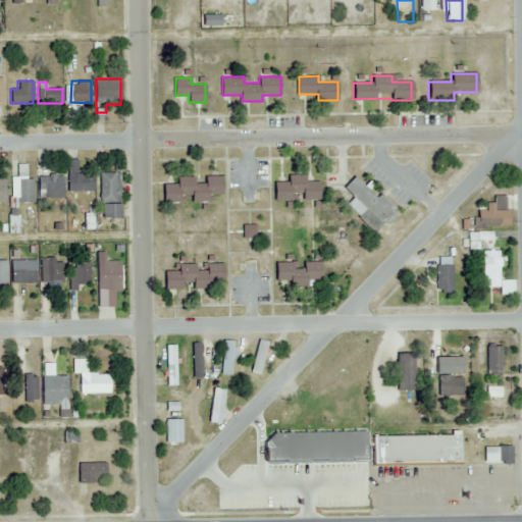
[(77,158),(68,158),(68,191),(94,191),(94,172),(77,172),(77,158)]
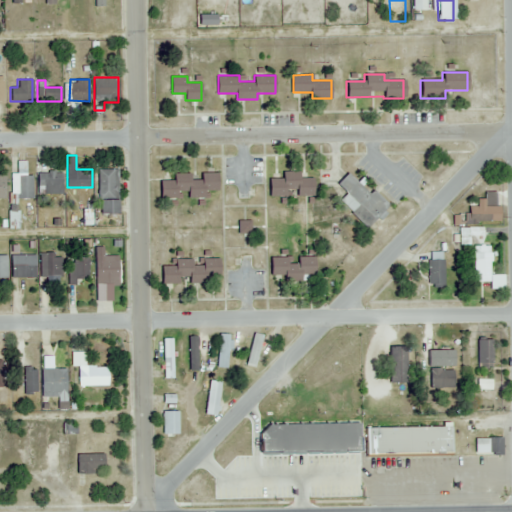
[(32,173),(26,173),(26,161),(15,161),(15,197),(32,197),(32,173)]
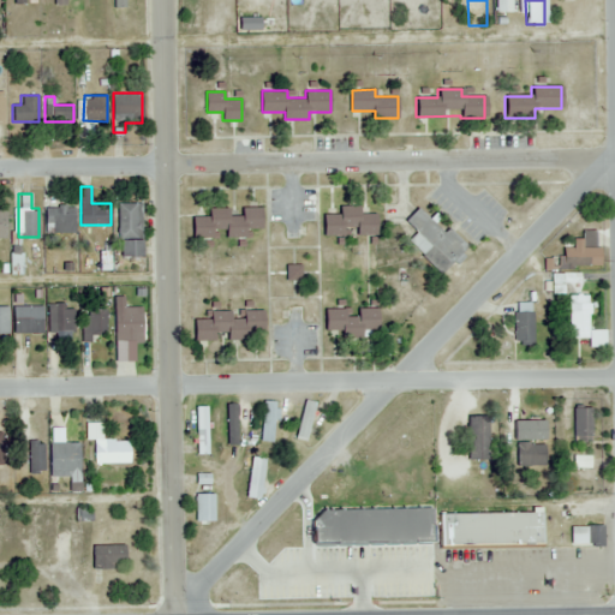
[(143,256),(143,202),(119,202),(119,256),(143,256)]
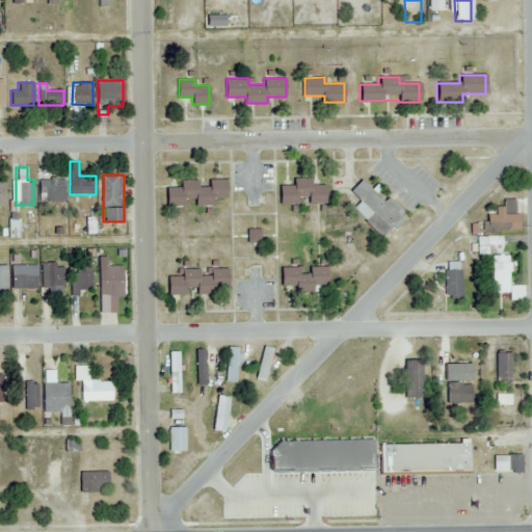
[(64,202),(65,178),(40,178),(40,201),(64,202)]
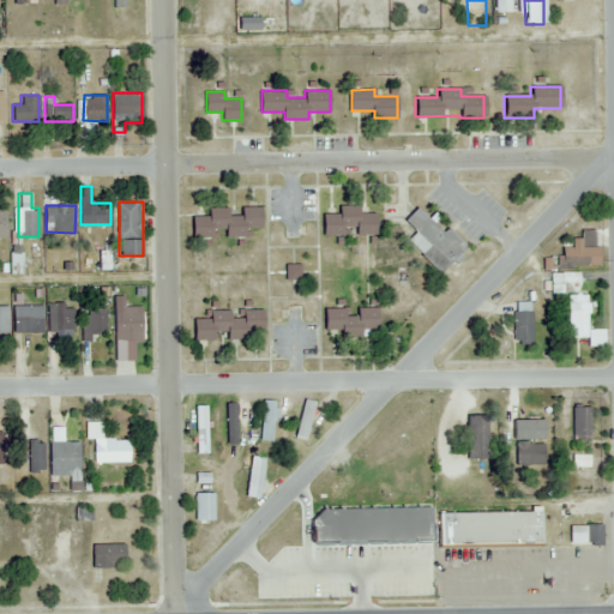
[(194,238),(214,236),(214,229),(227,229),(227,236),(247,236),(247,228),(263,228),(262,205),(241,206),(241,215),(228,215),(228,206),(210,206),(210,215),(194,215),(194,238)]
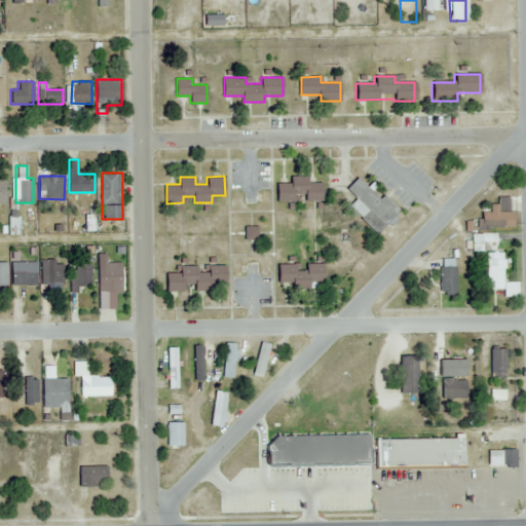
[(307,176),(292,176),(292,183),(277,183),(277,201),(295,201),(295,195),(306,195),(306,201),(321,201),(321,182),(307,182),(307,176)]
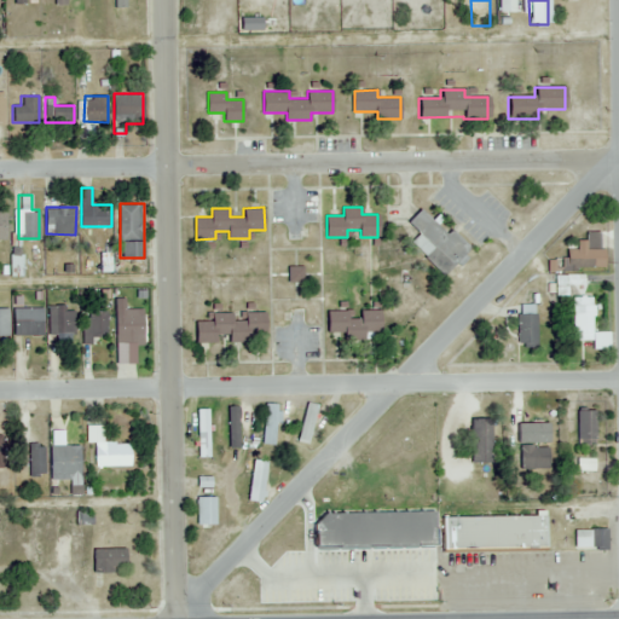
[(444,235),(418,209),(406,221),(418,235),(410,244),(443,276),(468,249),(449,230),(444,235)]
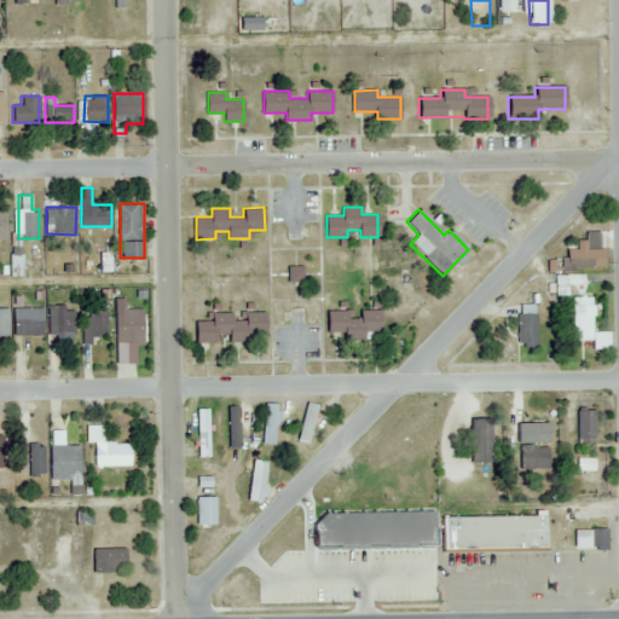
[(565,249),(565,271),(597,270),(595,232),(585,232),(585,249),(565,249)]
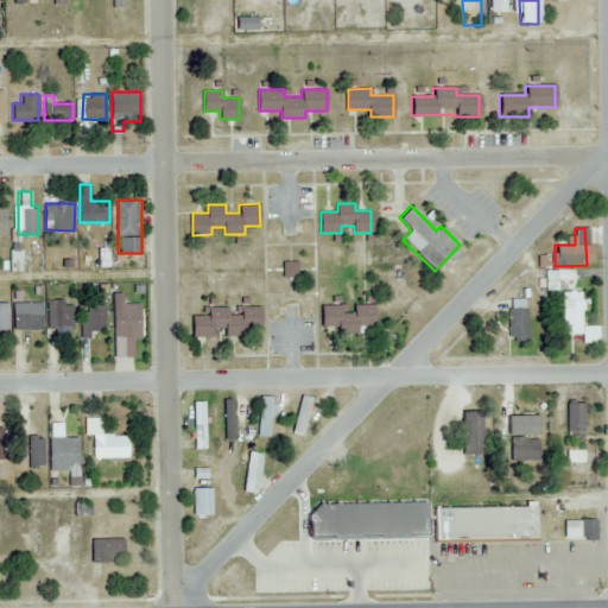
[(113,339),(137,339),(137,330),(141,330),(141,309),(124,310),(122,292),(113,292),(113,339)]
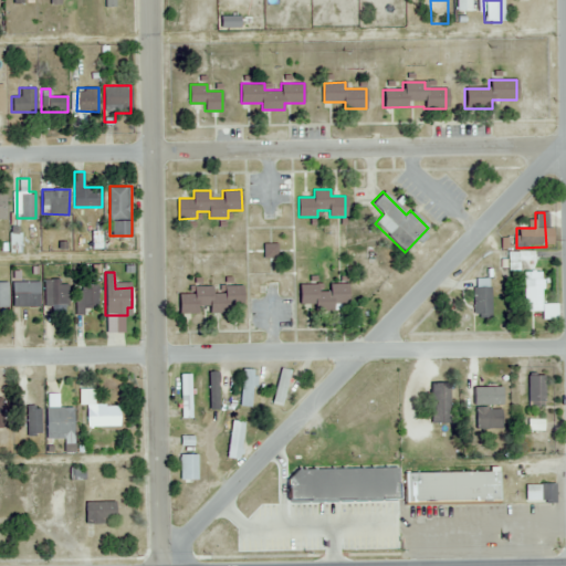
[(67,279),(44,279),(44,306),(67,306),(67,279)]
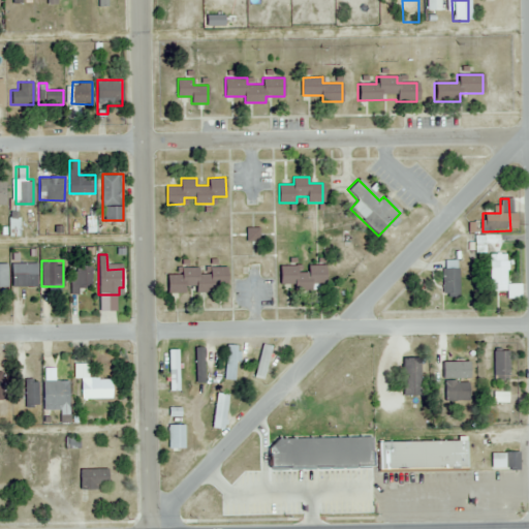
[(458,260),(441,260),(441,294),(458,294),(458,260)]
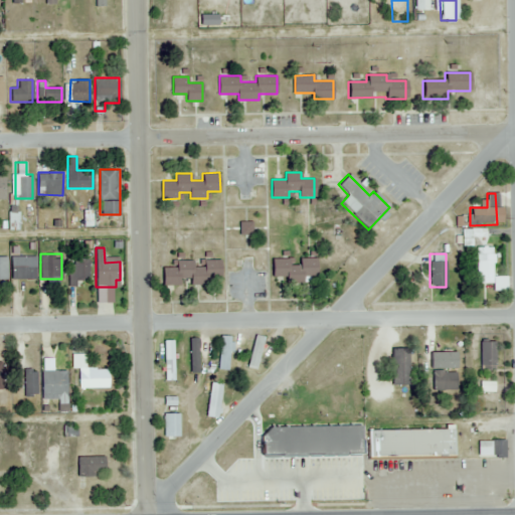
[(492,284),(492,291),(506,291),(506,277),(493,277),(493,253),(475,253),(476,284),(492,284)]
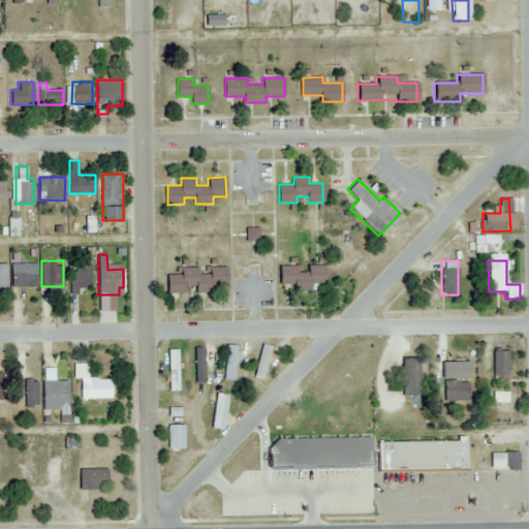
[(36,262),(10,262),(10,285),(36,285),(36,262)]
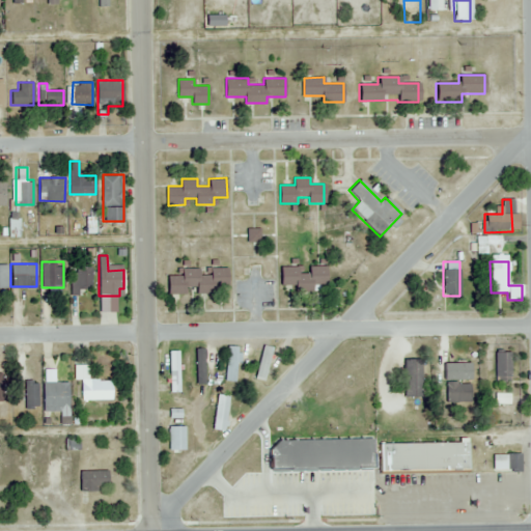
[(91,266),(75,266),(75,286),(91,286),(91,266)]
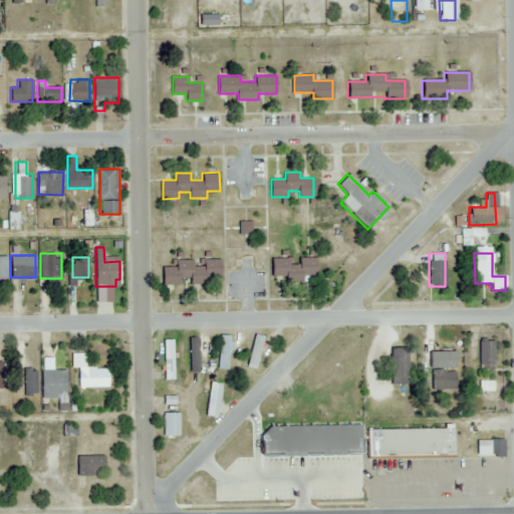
[(300,257),(300,264),(289,264),(289,257),(272,257),(272,277),(317,277),(316,257),(300,257)]
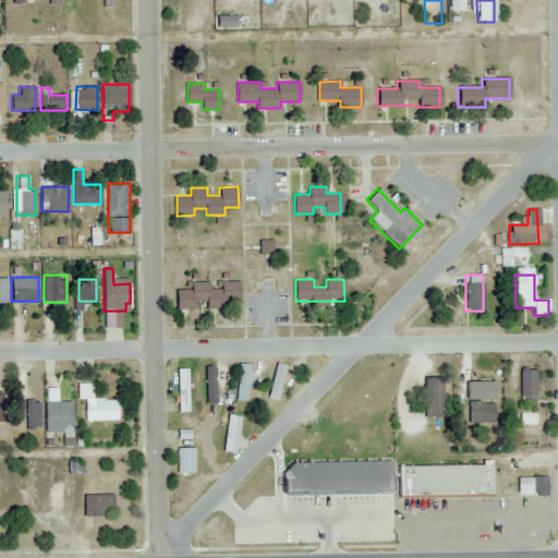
[(178,308),(195,308),(195,301),(208,301),(208,306),(240,306),(240,281),(222,281),(222,289),(209,289),(209,281),(192,281),(192,289),(178,289),(178,308)]
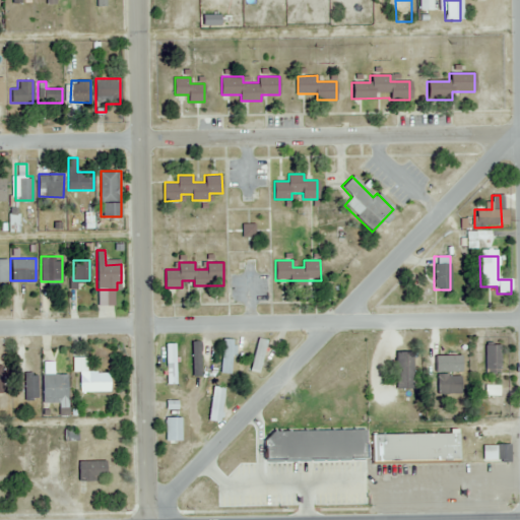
[(267,339),(258,337),(251,371),(260,373),(267,339)]
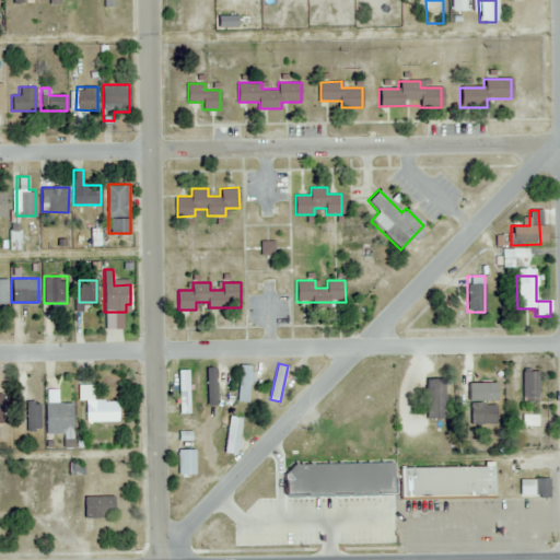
[(238,401),(252,401),(252,364),(238,364),(238,401)]
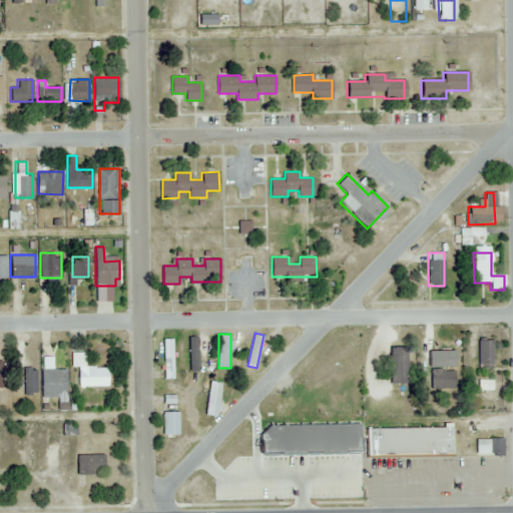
[(188,370),(198,370),(198,337),(188,337),(188,370)]
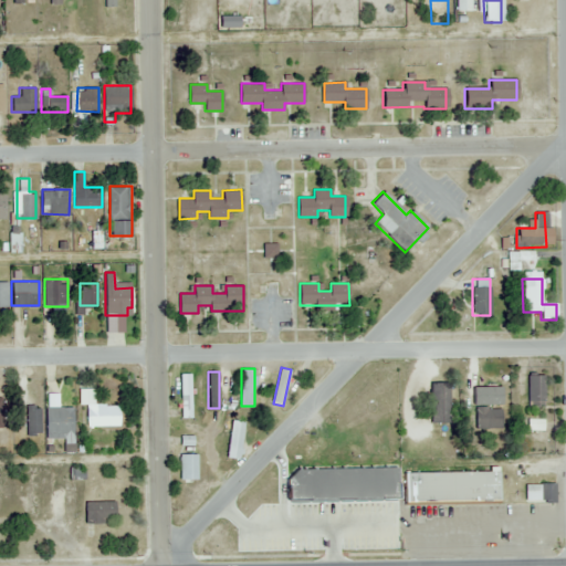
[(180,417),(191,417),(191,374),(180,374),(180,417)]
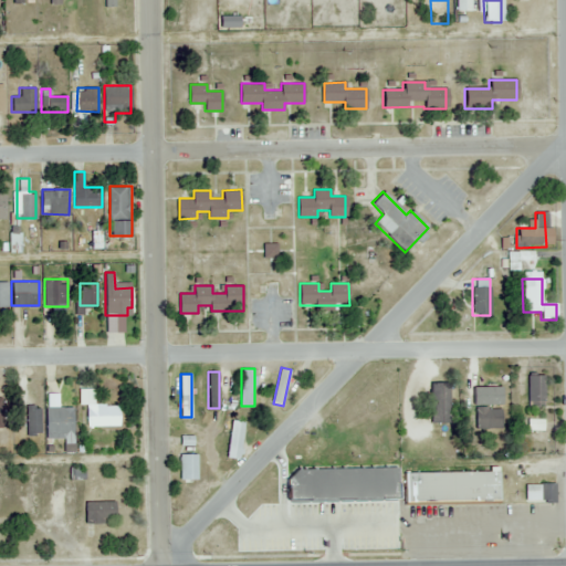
[(544,376),(526,376),(526,407),(544,407),(544,376)]
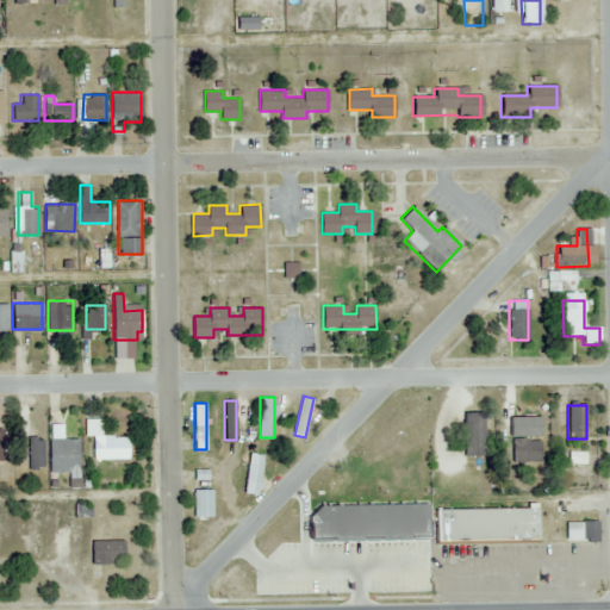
[(462,412),(462,456),(485,456),(485,412),(462,412)]
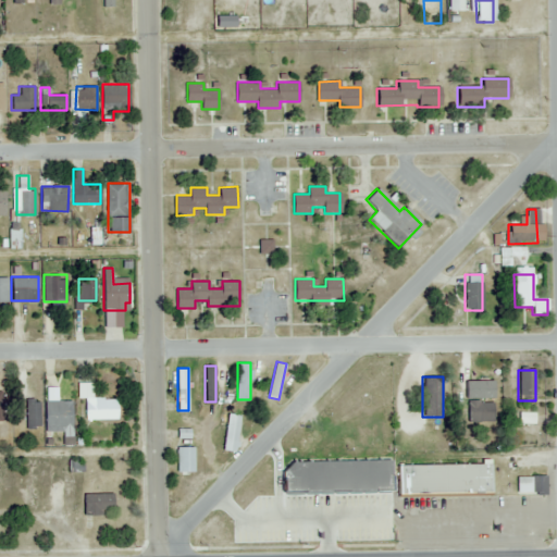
[(85,397),(85,420),(118,420),(118,397),(91,397),(91,383),(78,383),(78,397),(85,397)]
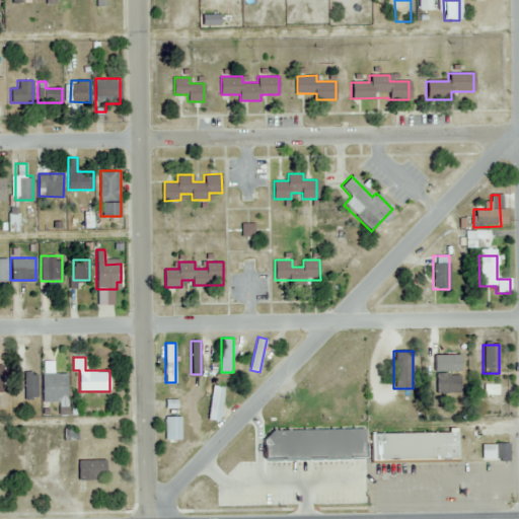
[(53,361),(43,361),(43,401),(68,401),(68,373),(53,373),(53,361)]
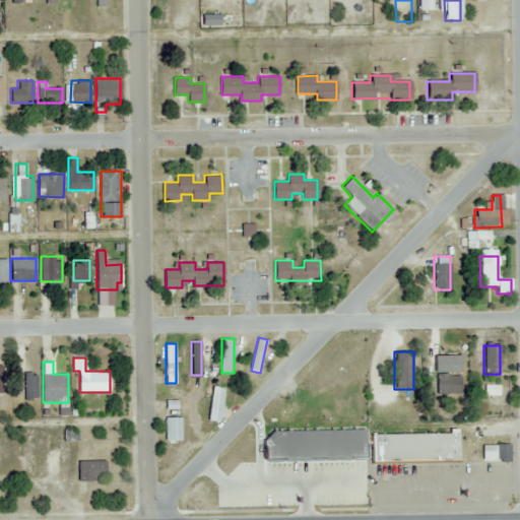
[(23,372),(23,401),(38,401),(38,372),(23,372)]
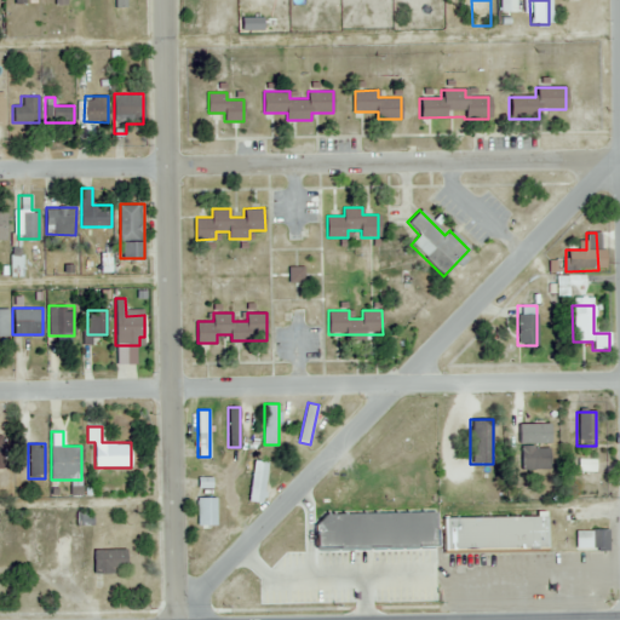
[(550,470),(550,447),(520,447),(520,470),(550,470)]
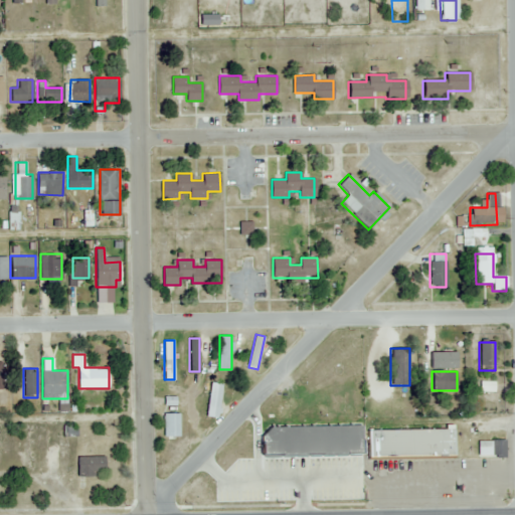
[(205,414),(215,417),(225,384),(214,381),(205,414)]
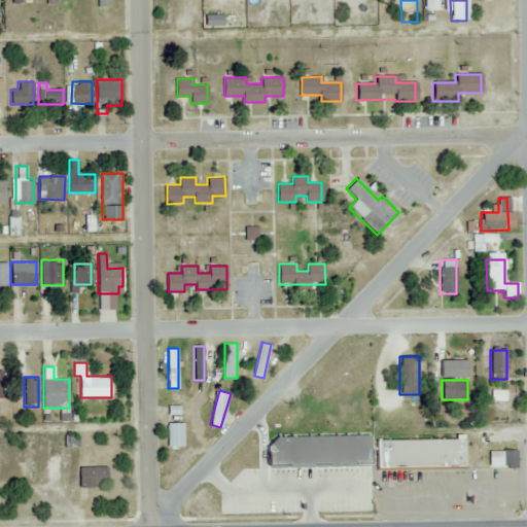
[(168,446),(184,446),(184,423),(168,423),(168,446)]
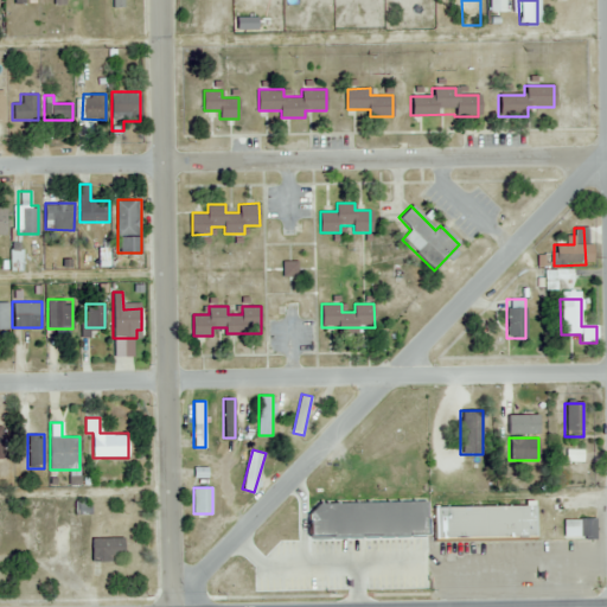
[(311,502),(312,535),(422,535),(422,502),(311,502)]
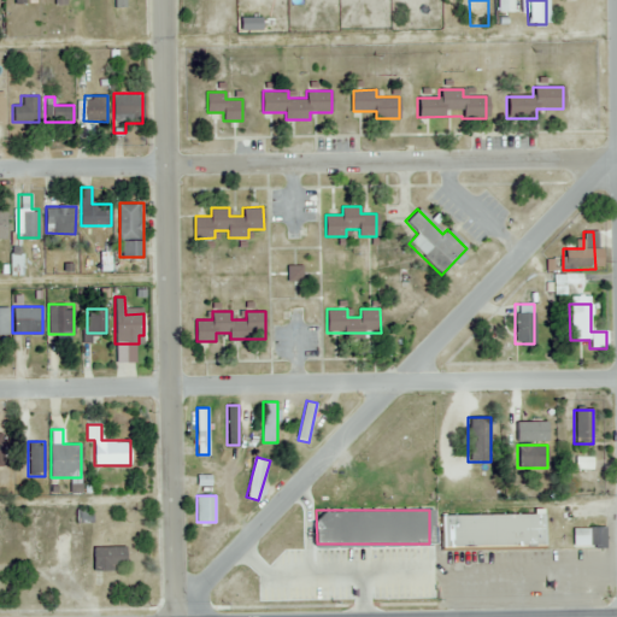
[(439,547),(542,547),(542,515),(439,515),(439,547)]
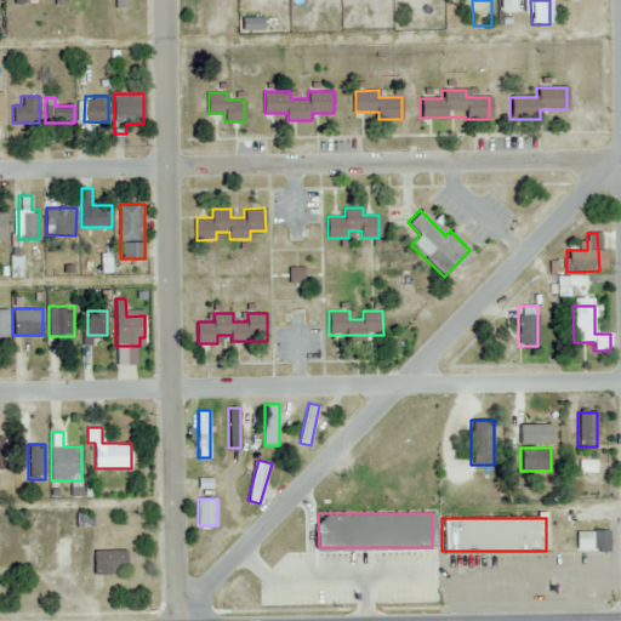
[(607,551),(607,531),(591,531),(591,551),(607,551)]
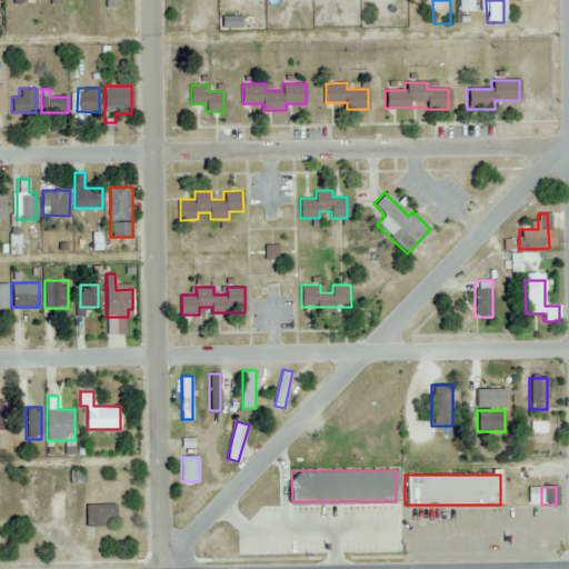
[(117,505),(86,505),(86,526),(117,526),(117,505)]
